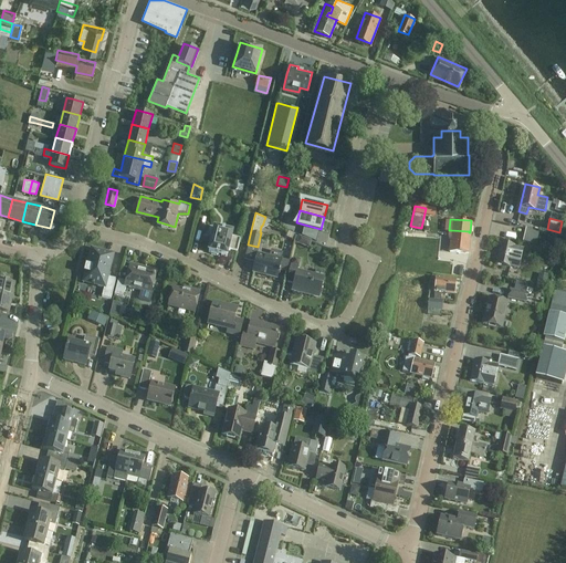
[(535,241),(538,228),(525,225),(522,239),(535,241)]
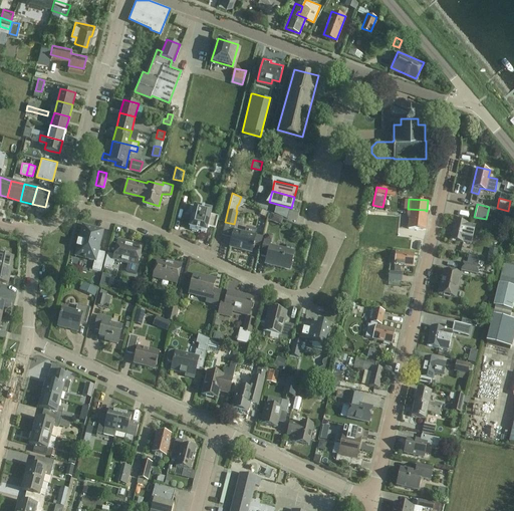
[(195,205),(192,217),(189,226),(206,231),(207,225),(215,227),(218,214),(210,212),(211,209),(195,205)]
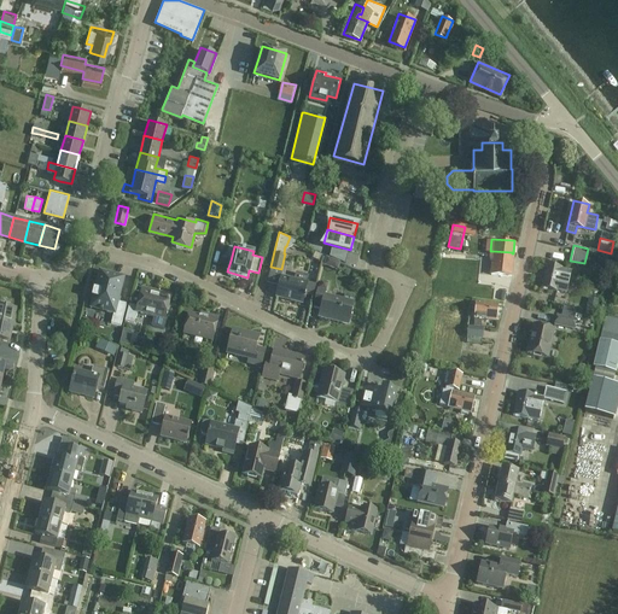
[(490,272),(512,274),(513,253),(512,253),(512,252),(493,251),(490,251),(489,256),(491,257),(490,272)]
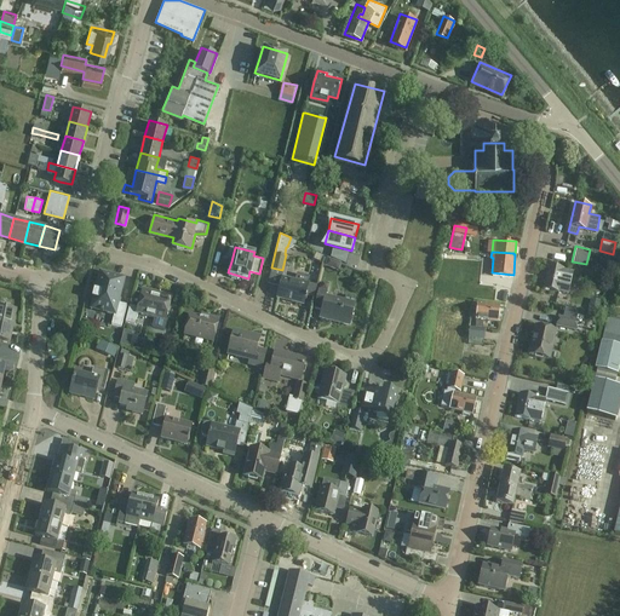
[(323,254),(321,262),(325,263),(339,269),(342,260),(328,255),(327,255),(323,254)]
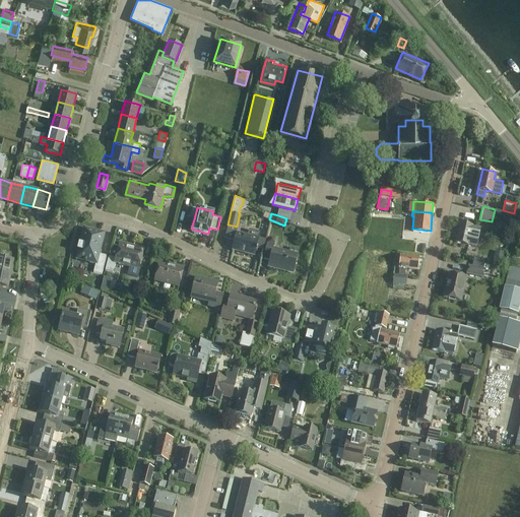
[(472,223),(469,223),(460,220),(455,240),(468,243),(468,242),(475,244),(479,227),(472,224),(472,223)]
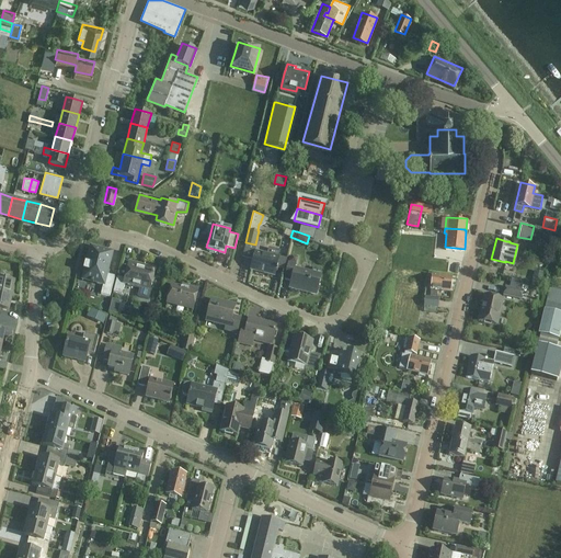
[(82,276),(93,280),(103,282),(101,291),(110,294),(114,274),(106,272),(112,250),(91,245),(82,276)]
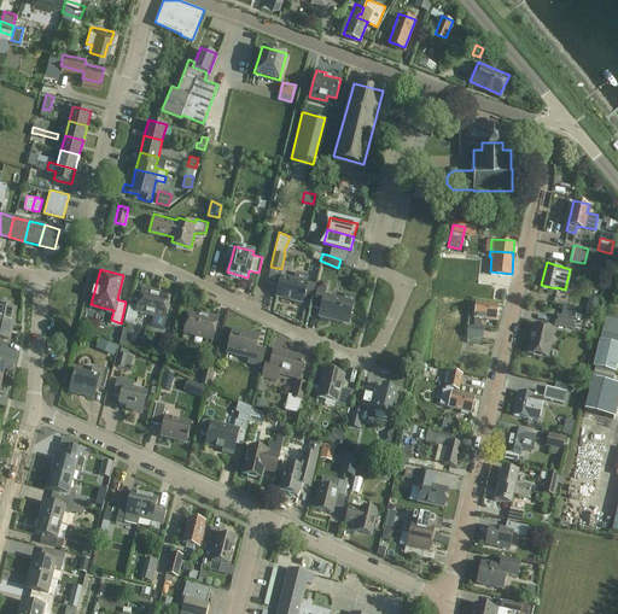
[(315,282),(281,274),(275,294),(302,302),(304,293),(313,296),(315,282)]
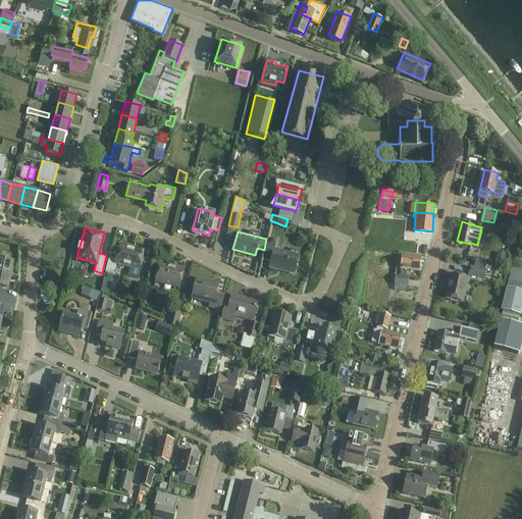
[(270,237),(267,247),(264,257),(271,259),(269,266),(278,268),(278,267),(295,271),(299,255),(298,255),(299,250),(298,248),(293,247),(291,248),(290,253),(274,249),(276,238),(270,237)]
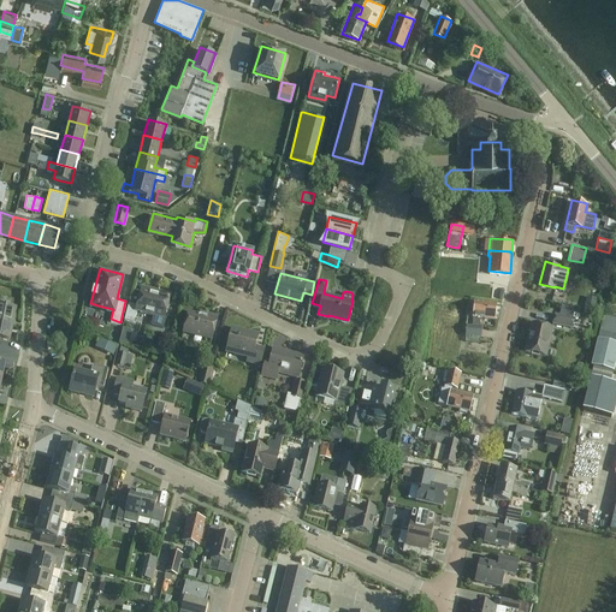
[(129,301),(125,313),(124,316),(134,320),(136,308),(164,315),(169,296),(152,291),(152,287),(142,285),(137,303),(129,301)]
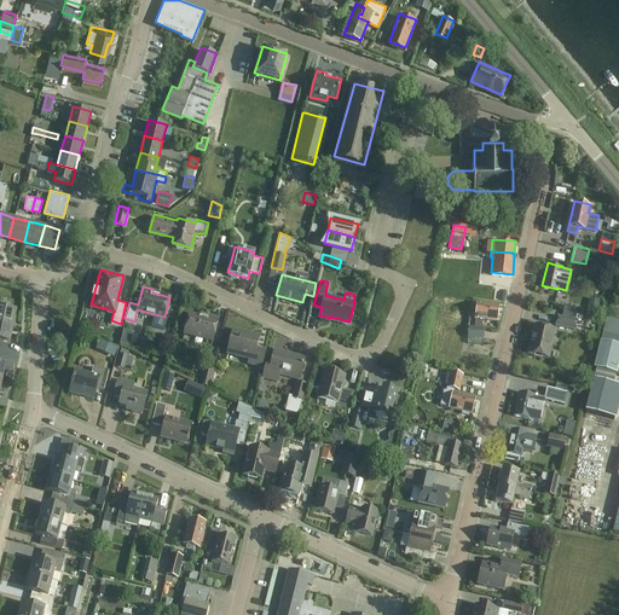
[(497,319),(499,303),(476,301),(474,317),(475,317),(474,325),(469,325),(468,335),(482,336),(484,326),(481,326),(482,318),(497,319)]
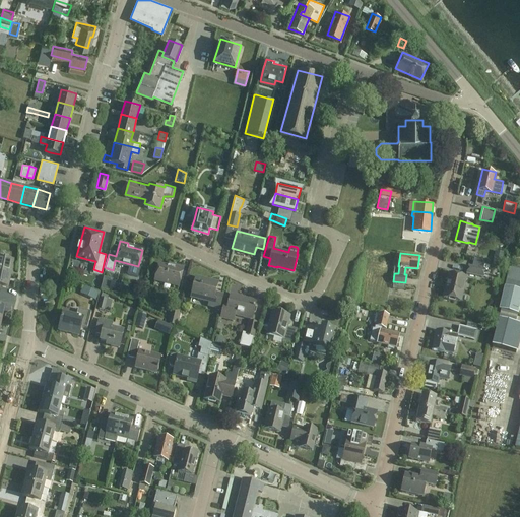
[(0,270),(10,273),(13,260),(0,257),(0,270)]
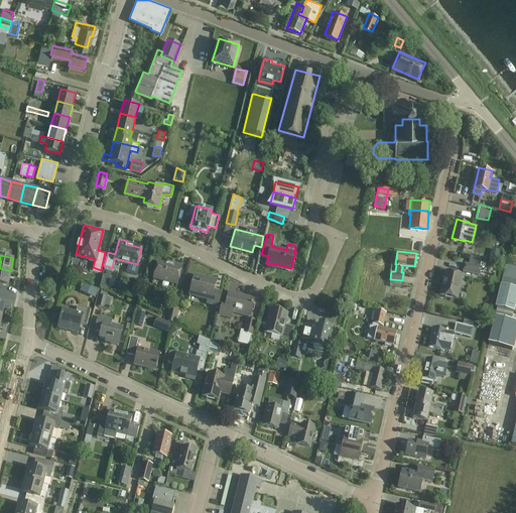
[(157,260),(155,269),(153,276),(177,281),(181,263),(173,261),(172,263),(157,260)]
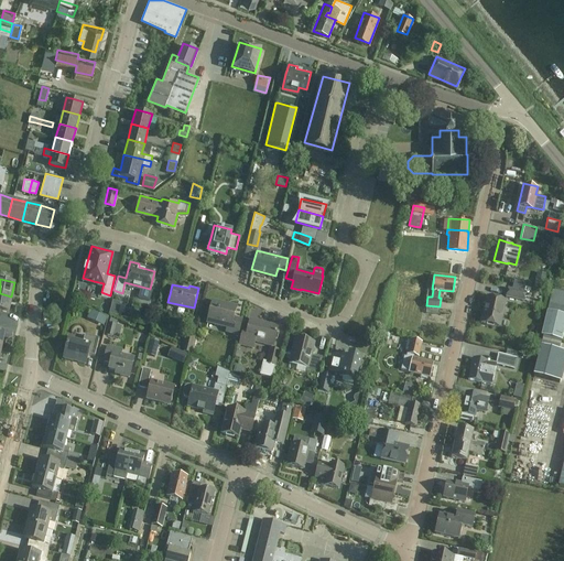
[(507,294),(524,298),(527,290),(508,286),(507,294)]
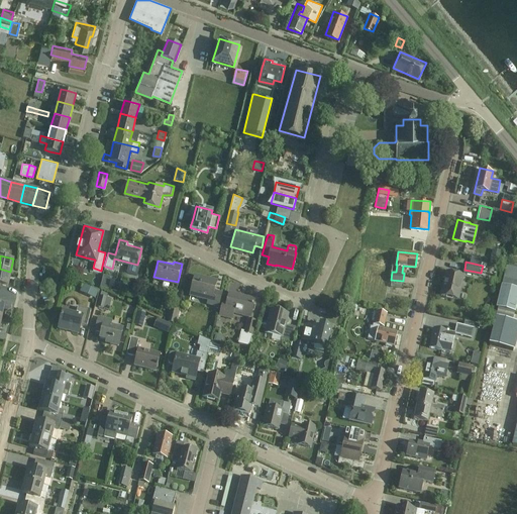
[(516,266),(506,264),(503,277),(516,280),(516,266)]
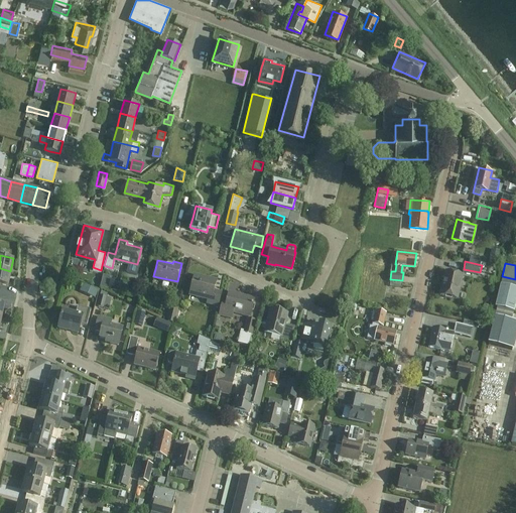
[(0,282),(8,284),(10,271),(0,268),(0,282)]
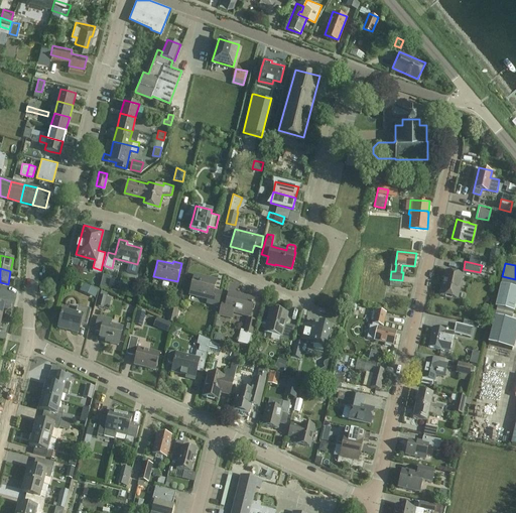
[(439,292),(449,295),(458,296),(463,273),(445,269),(439,292)]
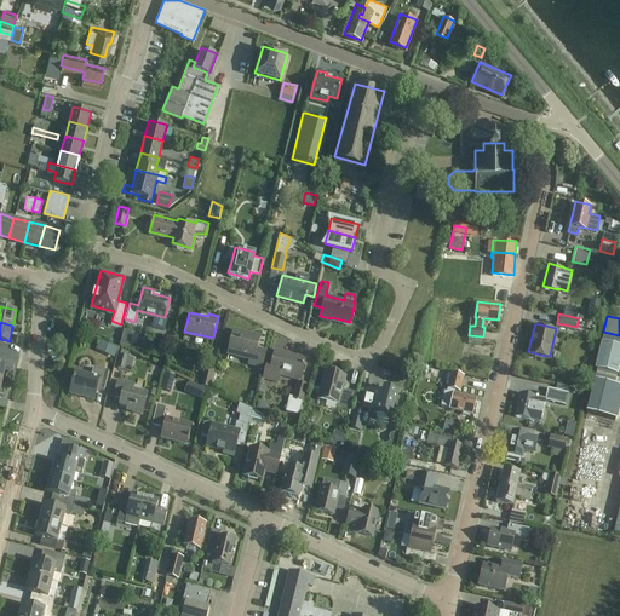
[(125,328),(124,339),(132,340),(133,329),(125,328)]
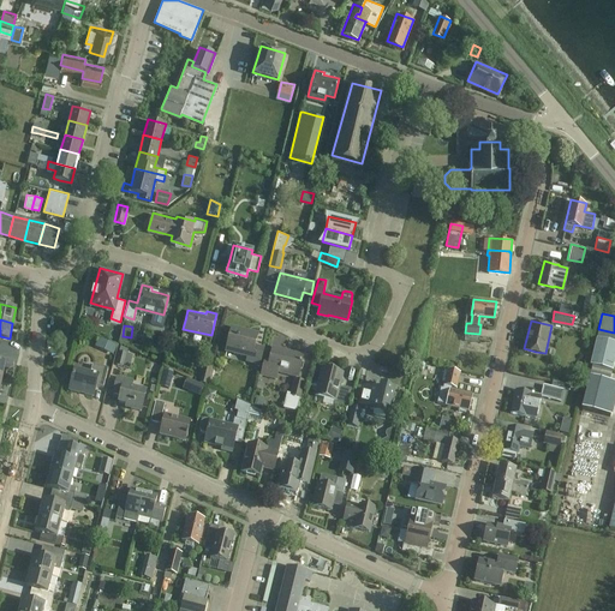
[(232,325),(228,337),(226,349),(248,354),(246,358),(260,361),(263,346),(255,343),(257,331),(232,325)]
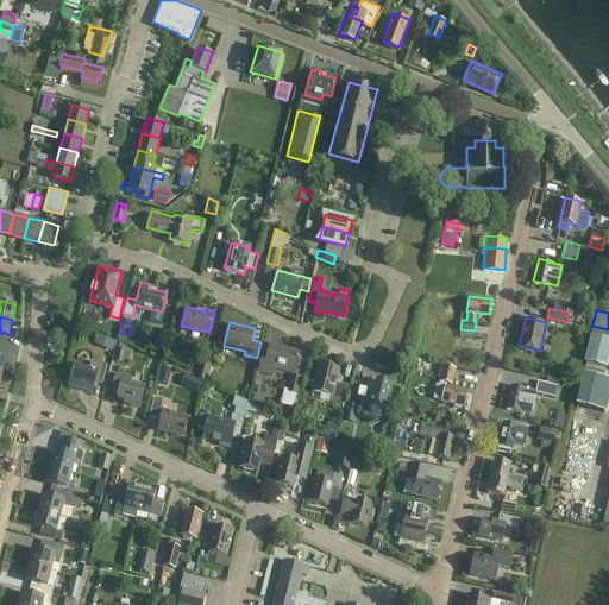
[(94,340),(108,347),(113,350),(115,340),(112,338),(99,332),(94,340)]
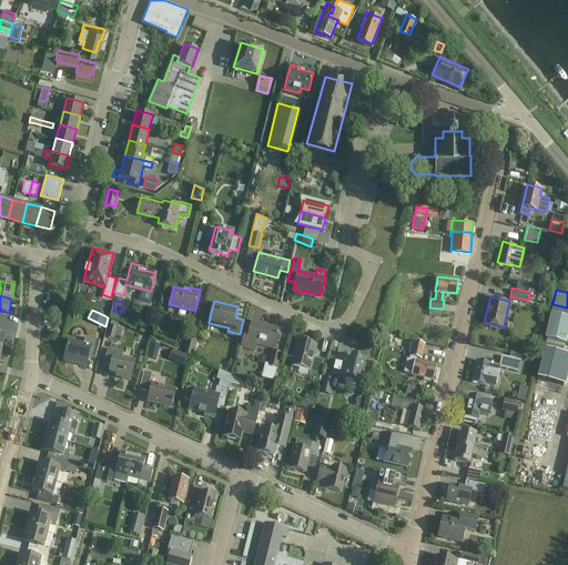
[(550,311),(545,336),(547,336),(565,341),(567,326),(567,314),(551,311),(550,311)]
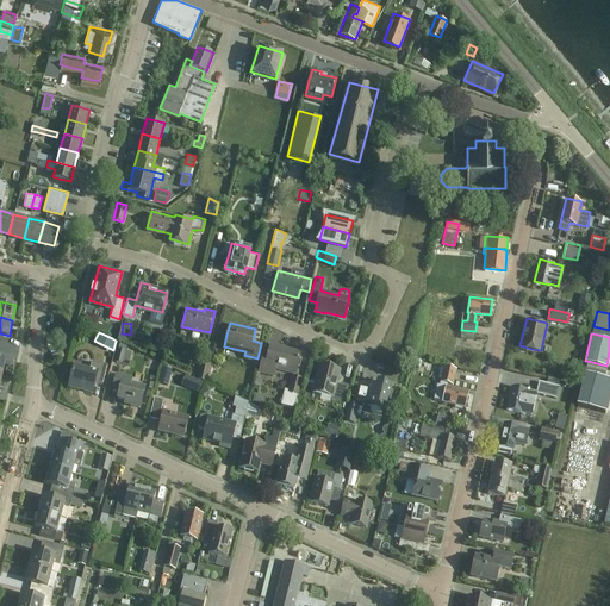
[(262,355),(260,367),(259,369),(274,373),(275,366),(294,370),(300,350),(271,343),(267,356),(262,355)]
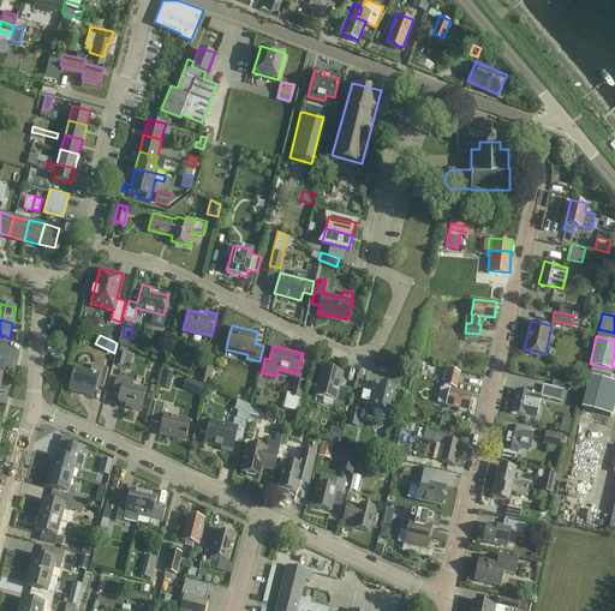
[(130,366),(132,353),(118,349),(115,363),(130,366)]
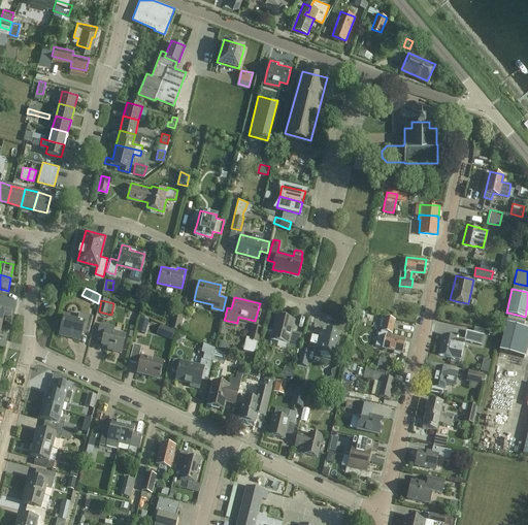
[(358,309),(356,319),(363,321),(365,310),(358,309)]
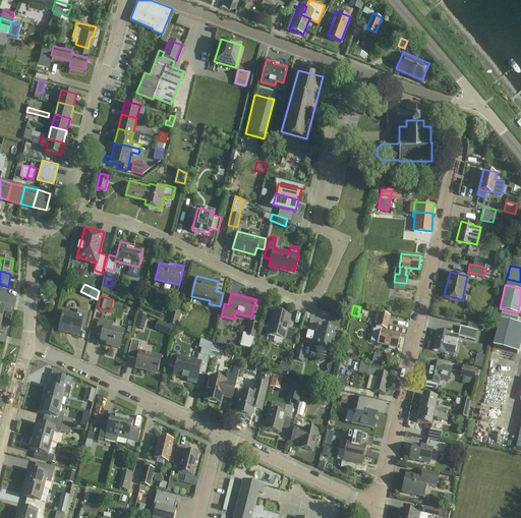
[(76,313),(73,313),(63,310),(58,329),(78,334),(80,325),(88,327),(92,310),(78,307),(76,313)]
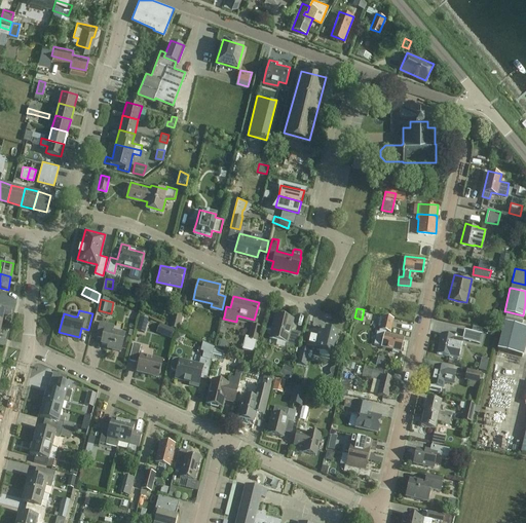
[(167,325),(177,328),(181,312),(174,310),(171,322),(168,322),(167,325)]
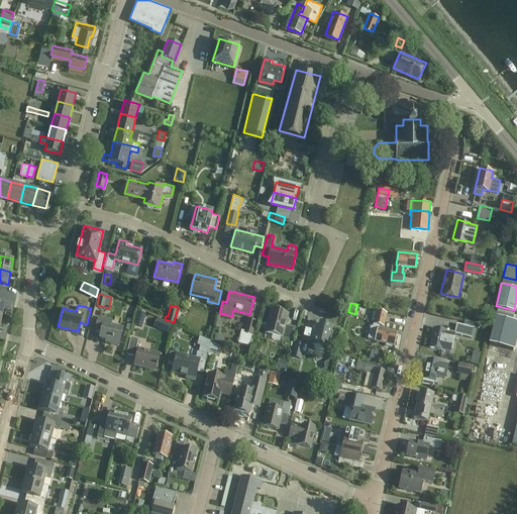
[(498,306),(496,315),(512,319),(514,310),(498,306)]
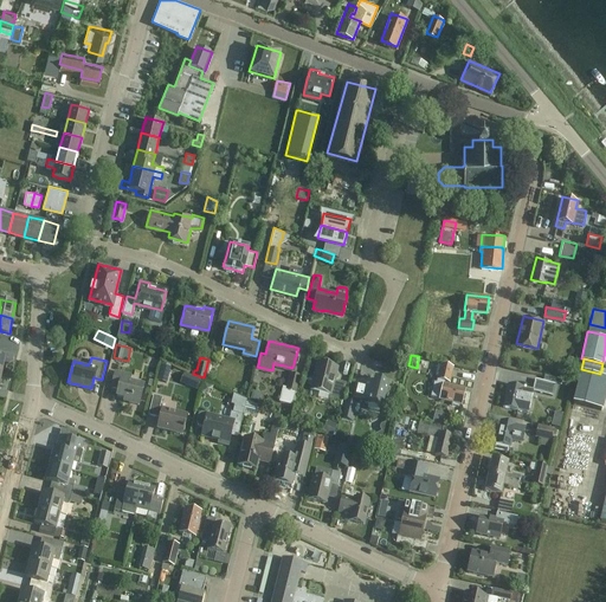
[(162,362),(159,379),(166,381),(171,363),(162,362)]
